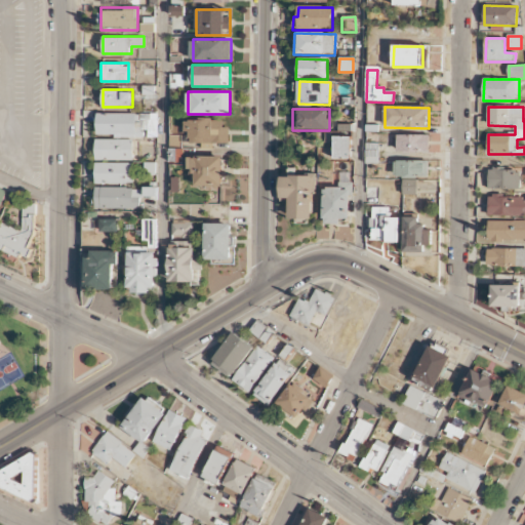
[(143,129),(149,129),(149,121),(142,121),(142,115),(97,114),(97,136),(143,137),(143,129)]
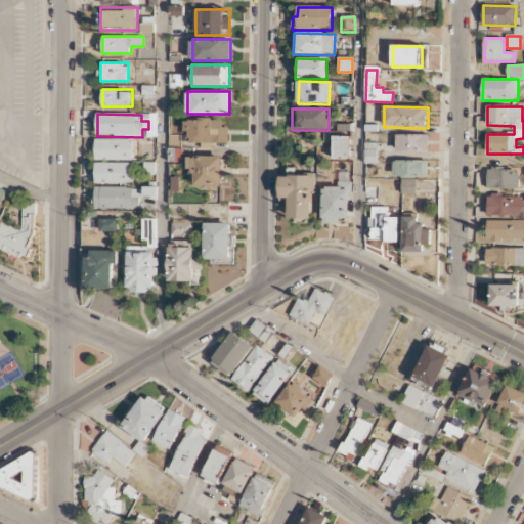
[(190,144),(205,143),(205,149),(214,148),(214,144),(227,143),(227,120),(185,121),(185,132),(190,132),(190,144)]
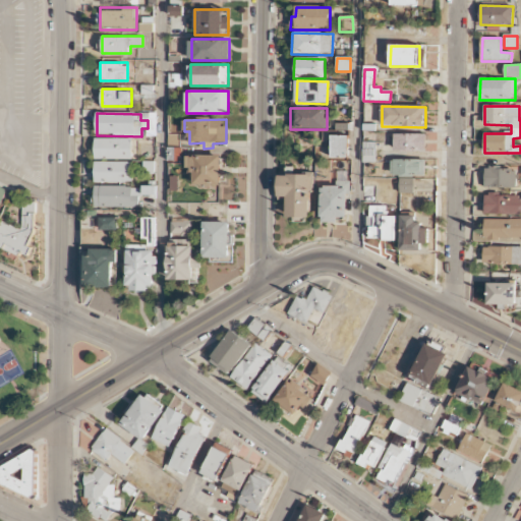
[(426,135),(394,134),(394,152),(425,153),(426,135)]
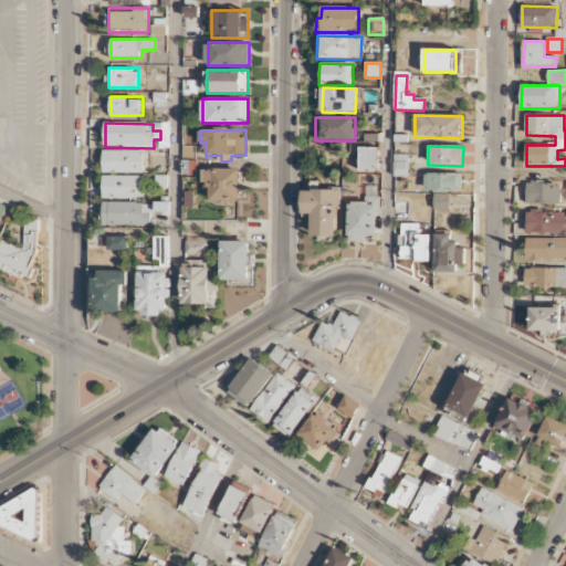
[(360,171),(378,171),(378,148),(360,148),(360,171)]
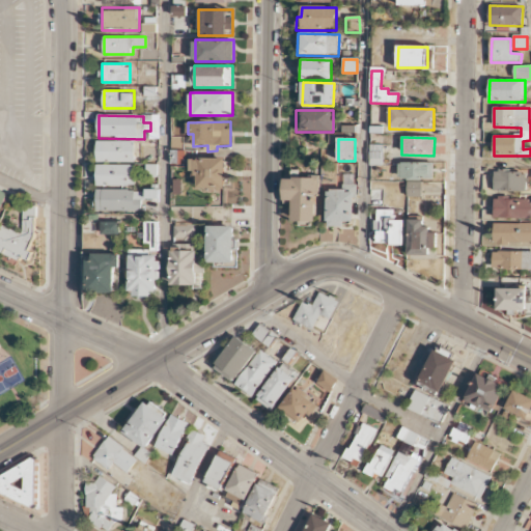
[(135,163),(134,141),(96,142),(98,163),(135,163)]
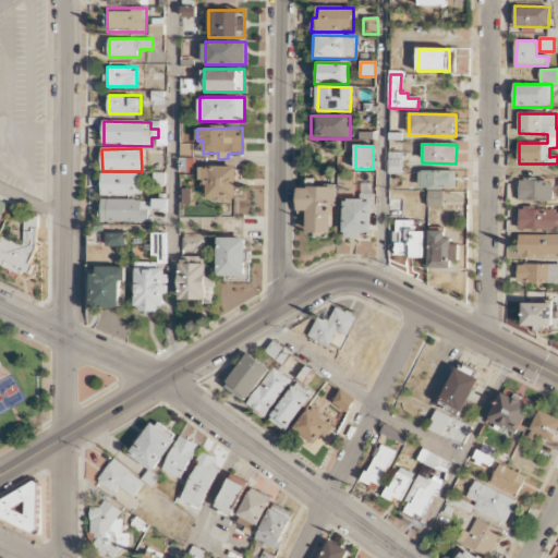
[(209,198),(238,199),(239,168),(202,167),(202,186),(209,186),(209,198)]
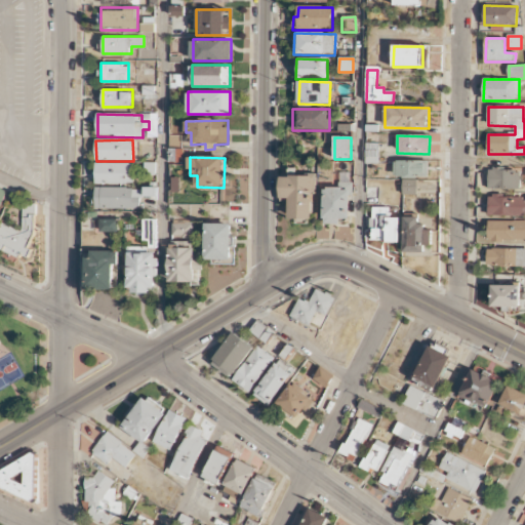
[(429,178),(429,162),(395,161),(395,178),(429,178)]
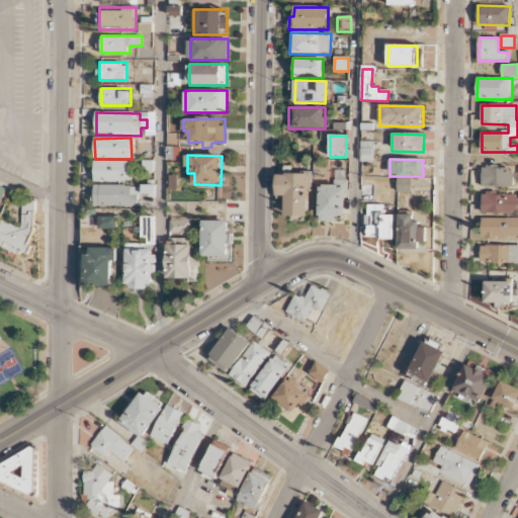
[(94,181),(131,182),(132,162),(95,161),(94,181)]
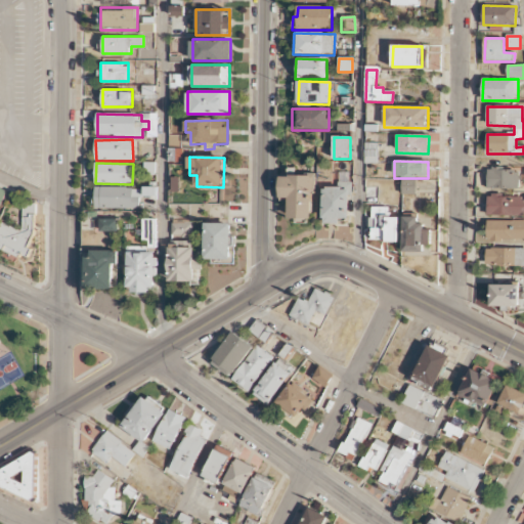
[(519,189),(519,170),(488,170),(487,189),(519,189)]
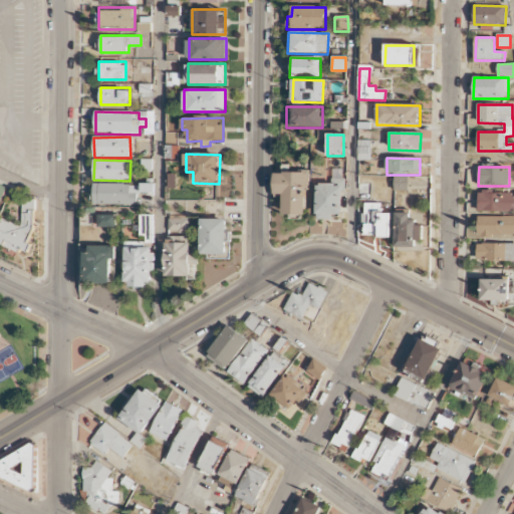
[(342,186),(342,170),(332,170),(333,183),(338,183),(339,186),(342,186)]
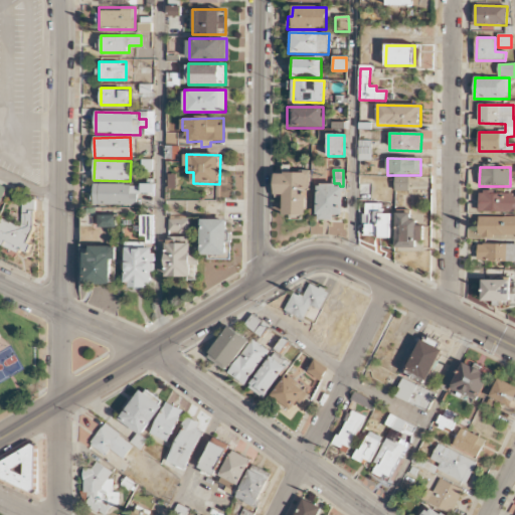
[(307,215),(308,174),(276,173),(275,198),(285,198),(284,215),(307,215)]
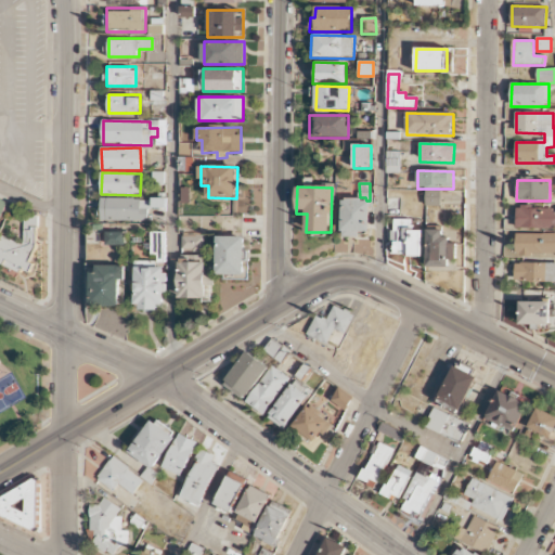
[(441,191),(426,191),(425,206),(441,207),(441,191)]
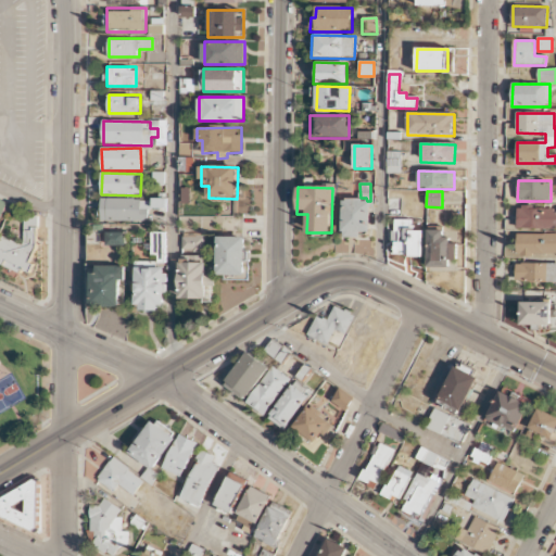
[(101,220),(149,222),(149,200),(101,199),(101,220)]
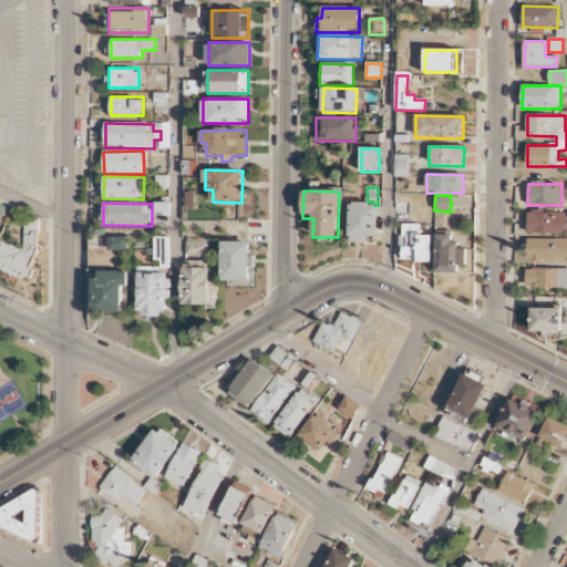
[(378,205),(350,204),(349,243),(367,244),(367,237),(378,237),(378,205)]
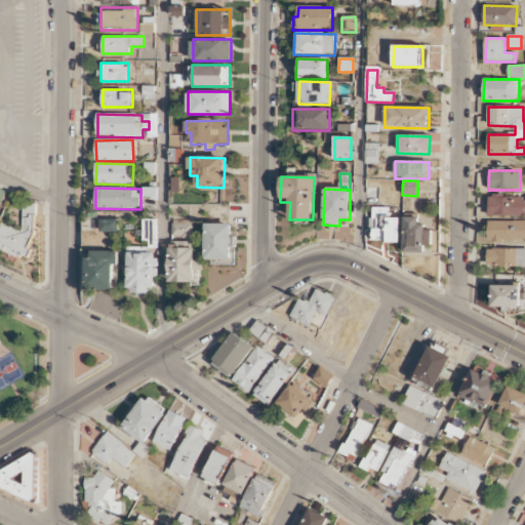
[(524,216),(524,198),(488,198),(488,216),(524,216)]
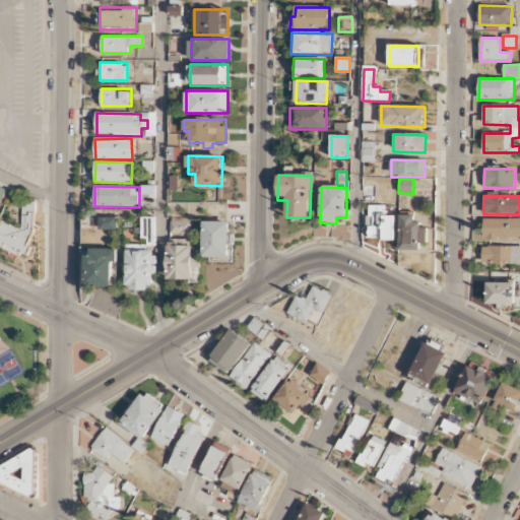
[(36,203),(22,202),(22,228),(19,228),(1,220),(0,222),(0,247),(18,254),(29,254),(30,242),(35,231),(36,203)]
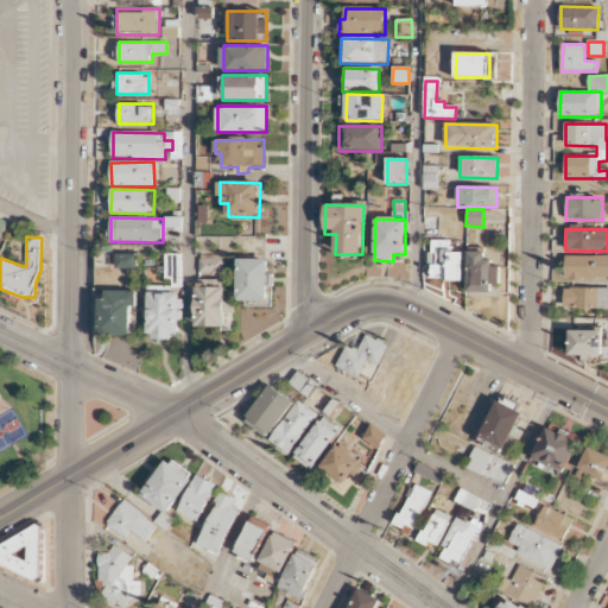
[(430,280),(462,280),(463,253),(450,253),(450,241),(431,241),(430,280)]
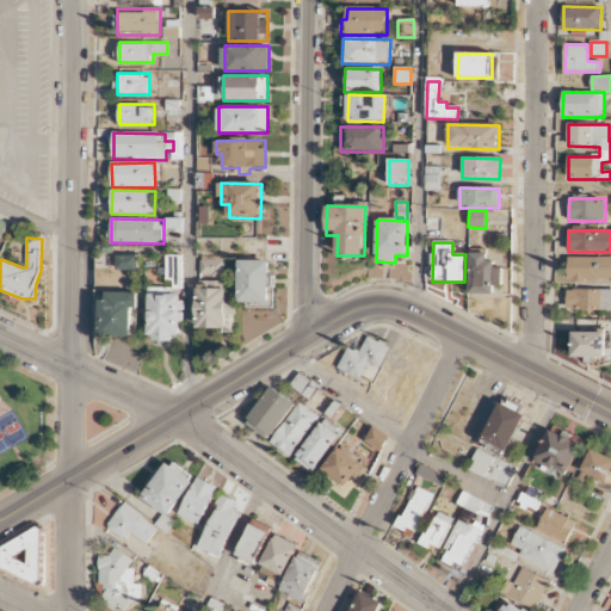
[(471,253),(470,298),(503,300),(503,265),(487,265),(487,253),(471,253)]
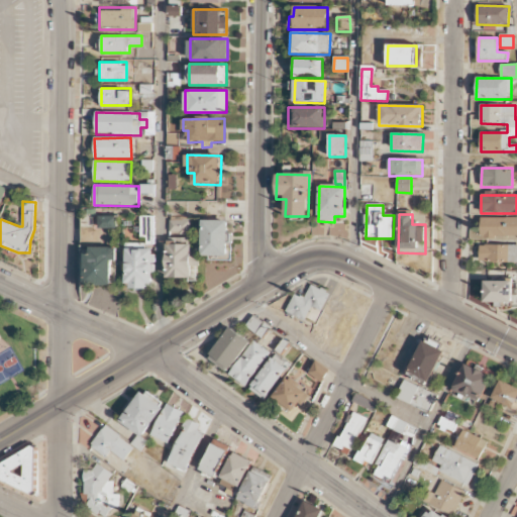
[(117,229),(117,217),(96,216),(96,229),(117,229)]
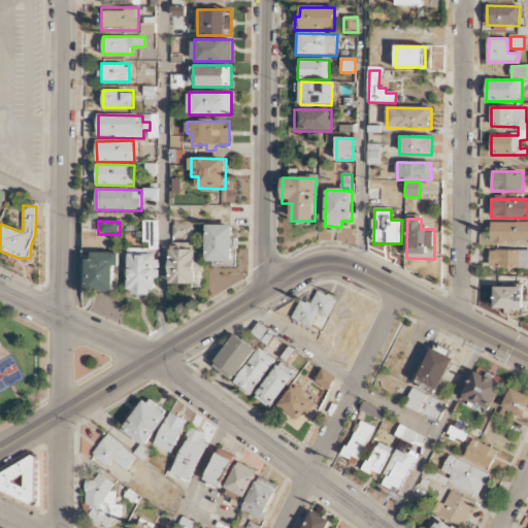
[(157,222),(142,222),(143,242),(150,242),(150,251),(157,250),(157,222)]
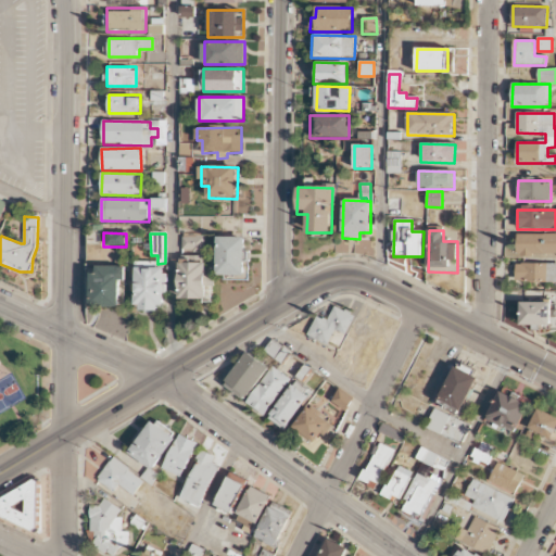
[(555,234),(517,235),(517,256),(555,255),(555,234)]
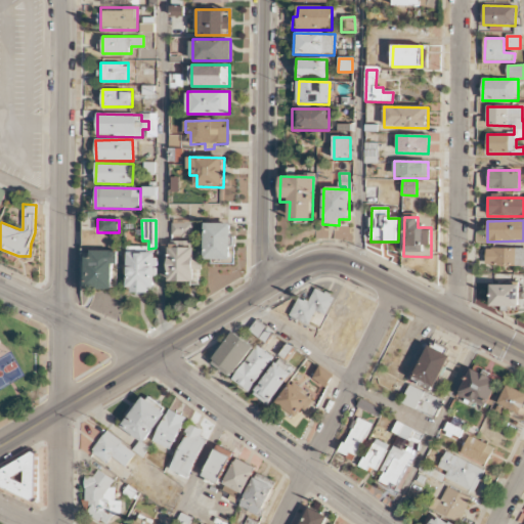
[(206,260),(222,260),(222,264),(232,264),(233,224),(206,223),(206,260)]
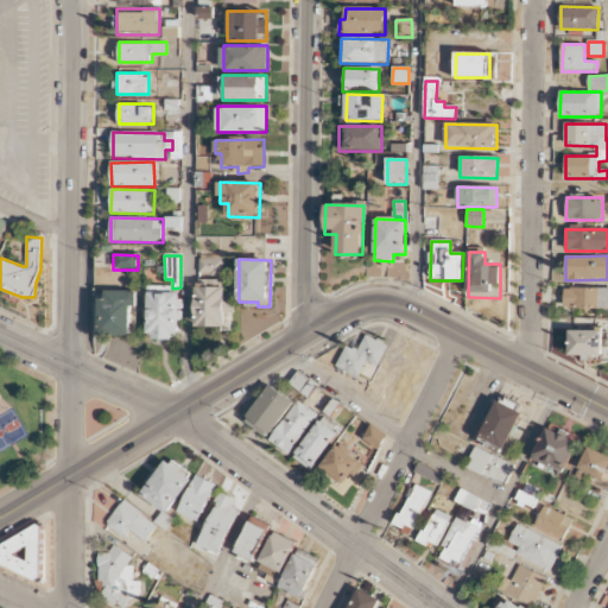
[(195,327),(225,328),(226,314),(235,315),(235,304),(225,303),(226,284),(197,283),(195,327)]
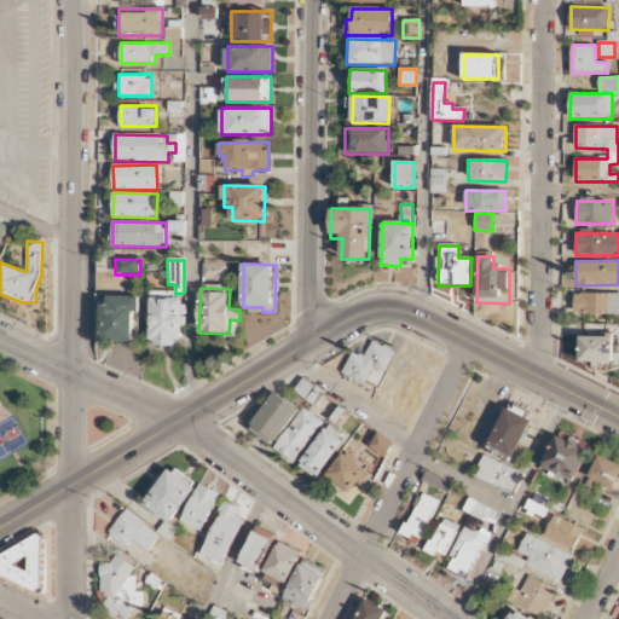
[(151,340),(158,340),(158,350),(175,350),(175,341),(185,341),(185,299),(173,299),(173,293),(151,293),(151,340)]
